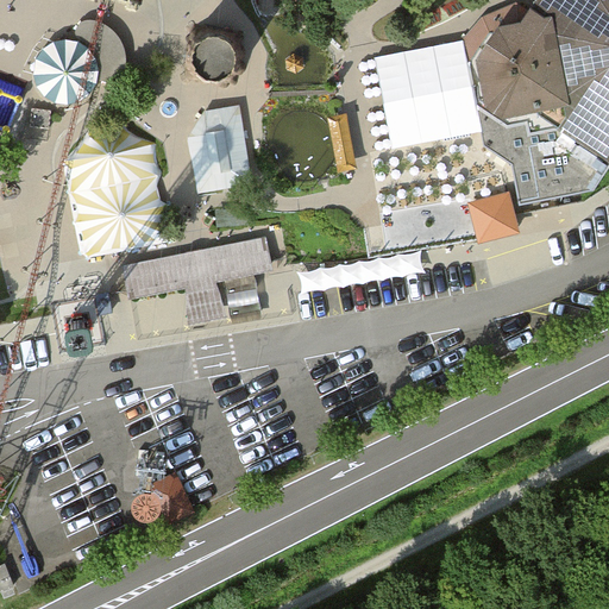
[(508,115),(537,111),(608,159),(608,0),(535,0),(529,10),(519,2),(483,17),(464,41),(477,104),(508,115)]
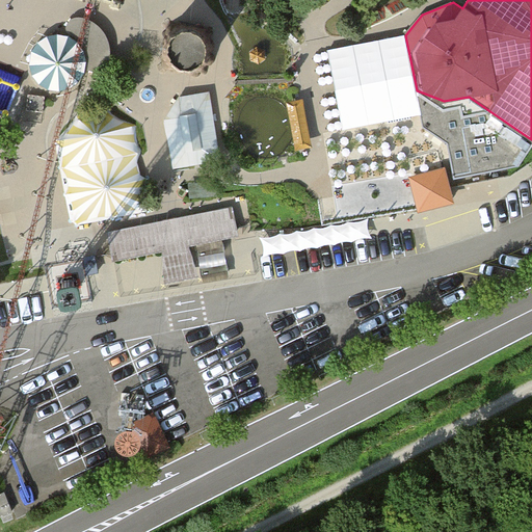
[(85,91),(91,40),(40,32),(32,84),(85,91)]
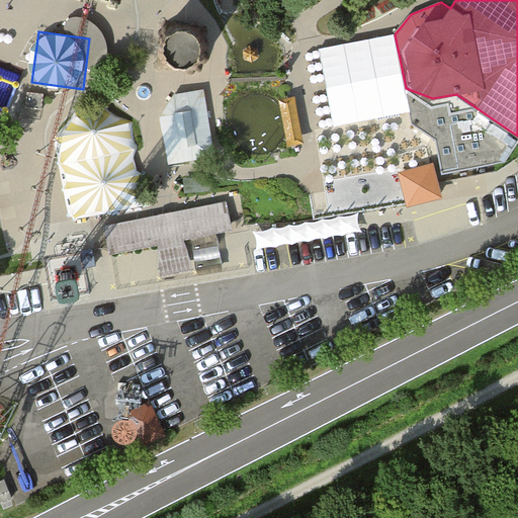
[(320,50),(334,126),(412,112),(406,88),(395,34),(320,50)]
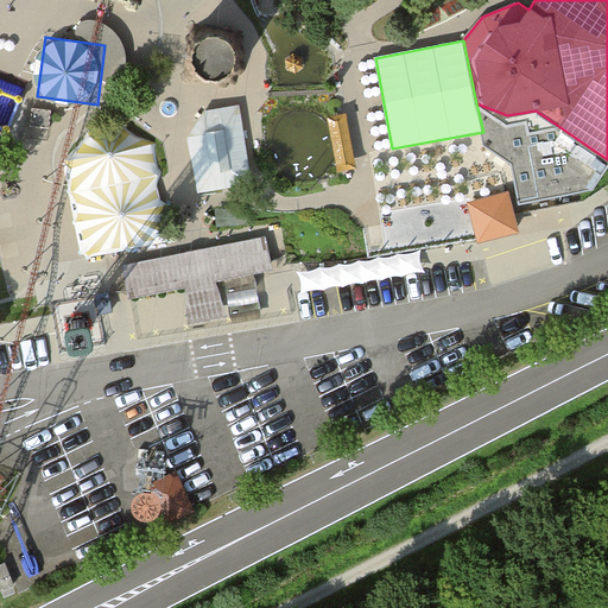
[(206,82),(239,83),(240,51),(208,50),(206,82)]
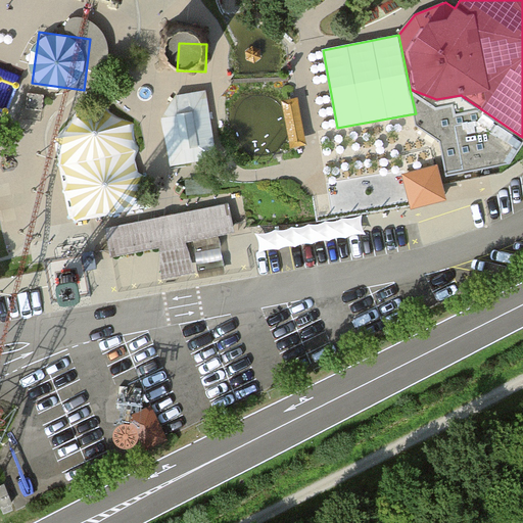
[(0,76),(0,103),(12,106),(18,81),(0,76)]
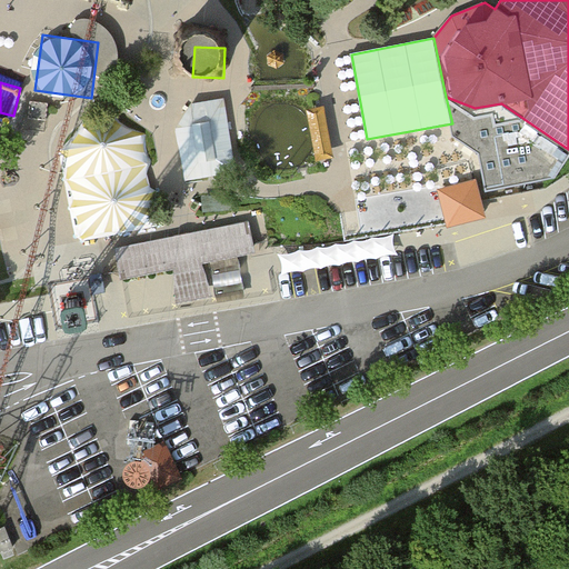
[(231,97),(192,101),(193,119),(182,120),(188,178),(239,172),(231,97)]
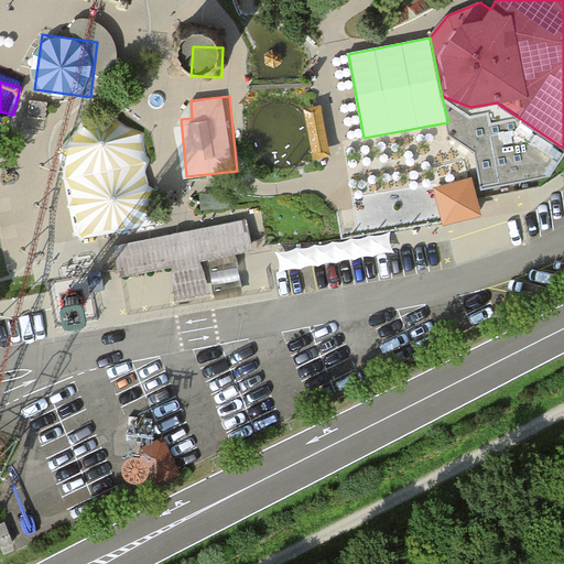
[(86,126),(61,150),(76,235),(84,240),(118,232),(156,224),(153,205),(160,195),(160,192),(150,185),(148,172),(151,162),(151,160),(147,150),(145,133),(123,125),(114,115),(86,126)]
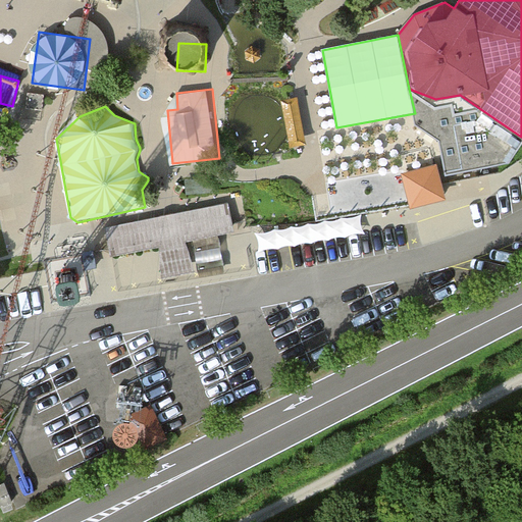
[(410,152),(404,163),(405,170),(406,176),(419,185),(432,180),(438,169),(435,155),(423,149),(410,152)]
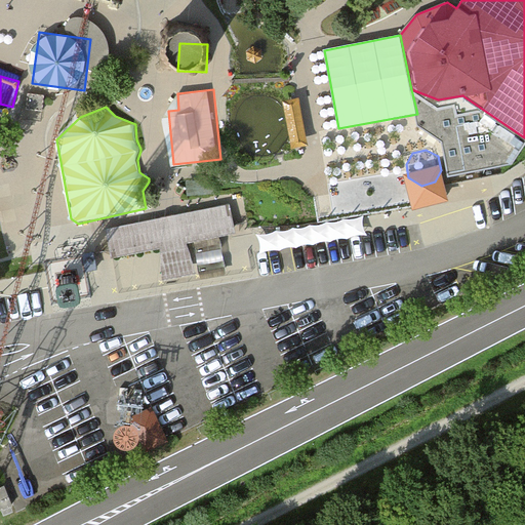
[(0,192),(0,255),(12,253),(0,192)]
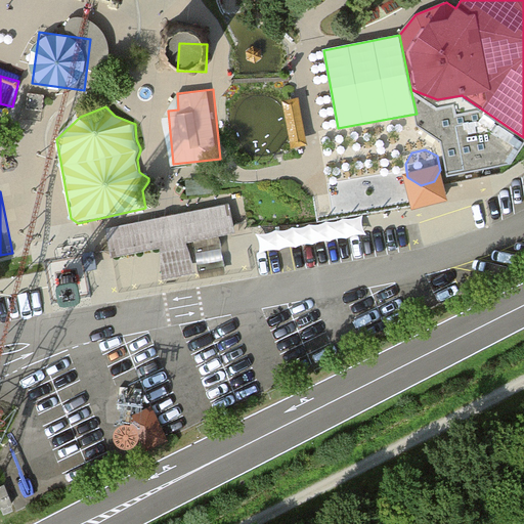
[(169,216),(106,229),(111,250),(113,258),(174,246),(193,242),(195,253),(222,248),(219,235),(236,232),(230,204),(169,216)]
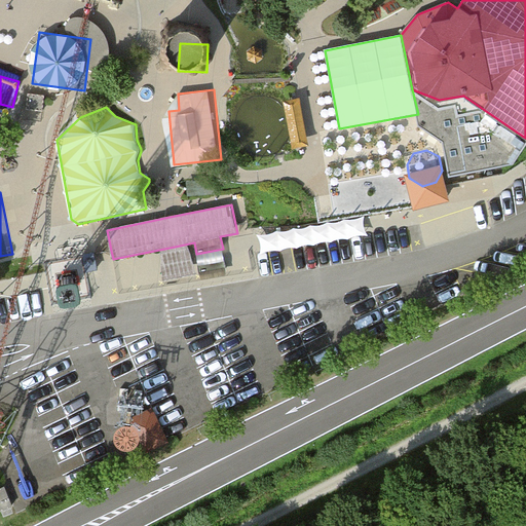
[(225,259),(198,264),(200,273),(226,268),(225,259)]
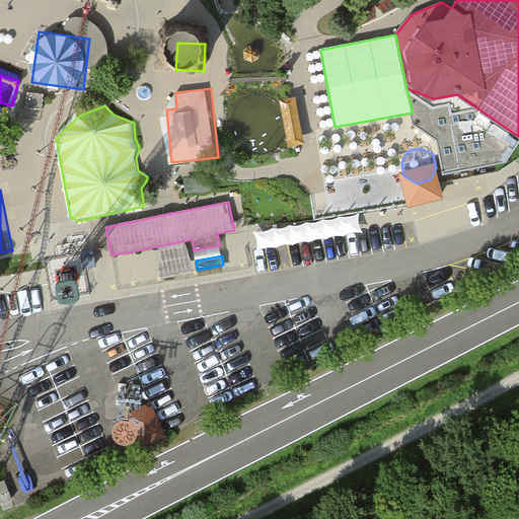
[(141,385),(119,383),(118,405),(139,408),(141,385)]
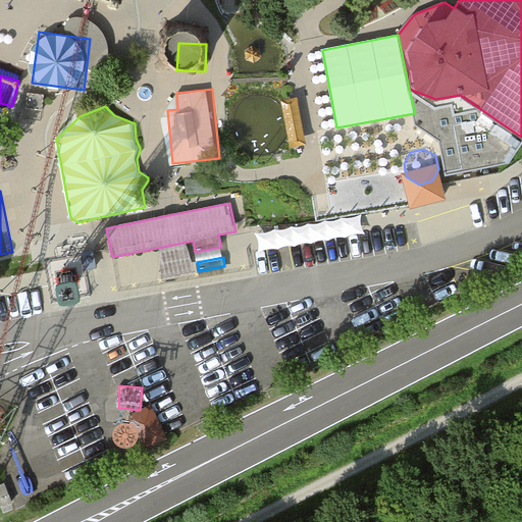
[(140,410),(126,417),(143,452),(168,439),(152,405),(140,410)]
